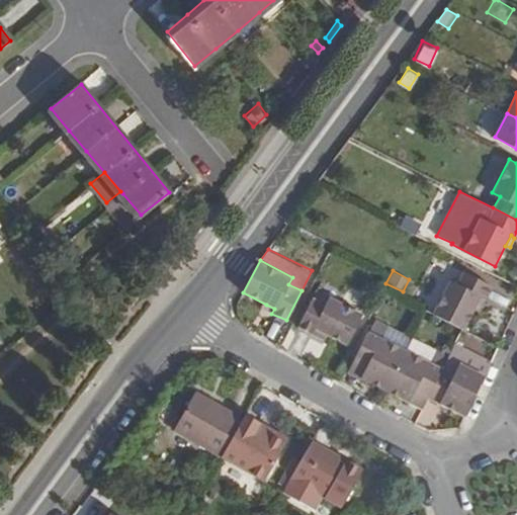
[(456,281),(449,279),(435,308),(464,324),(472,308),(479,295),(486,297),(492,285),(462,270),(456,281)]
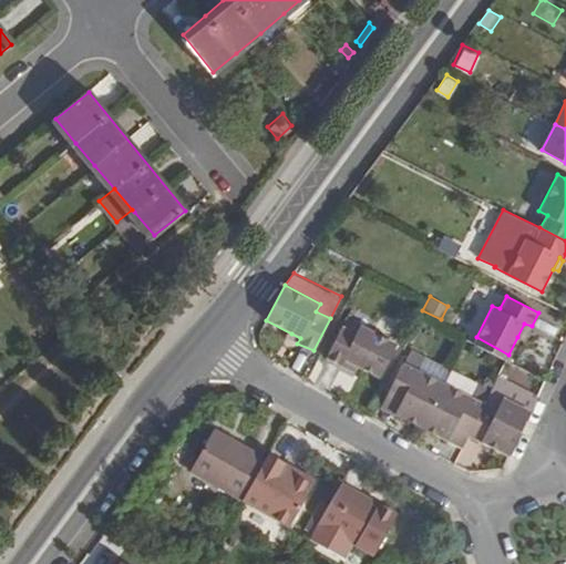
[(347,317),(326,357),(341,365),(345,359),(354,365),(379,377),(398,342),(347,317)]
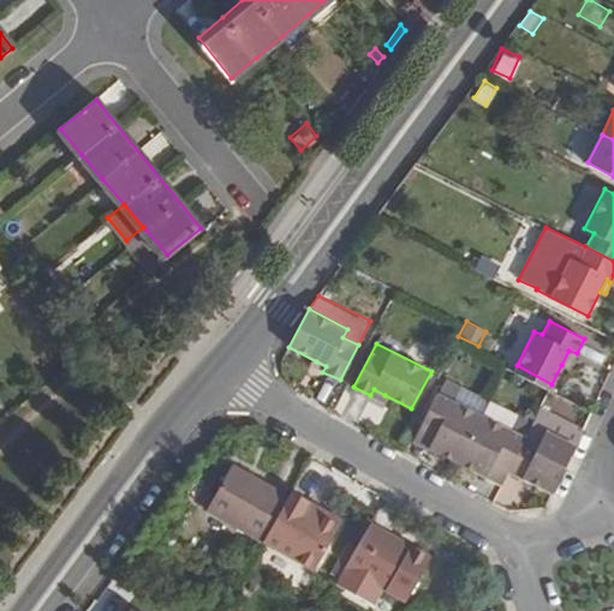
[(577,353),(568,351),(561,365),(568,369),(577,353)]
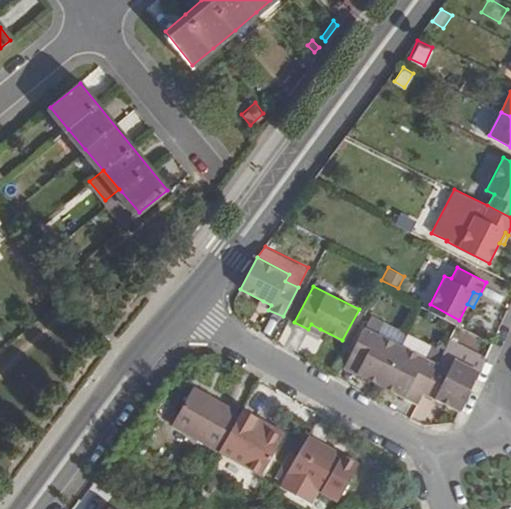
[(271,305),(263,301),(261,306),(268,310),(271,305)]
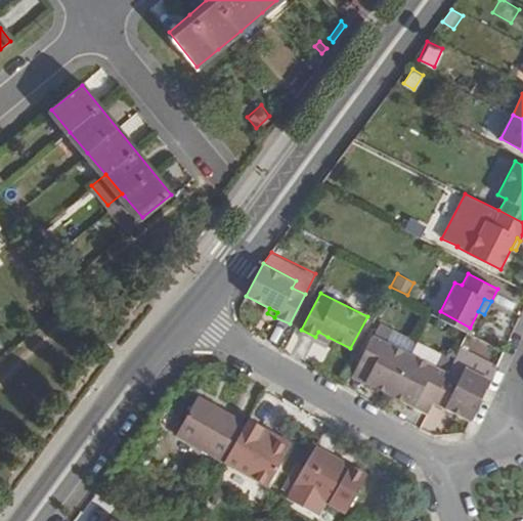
[(440,311),(437,315),(468,333),(471,328),(470,328),(440,311)]
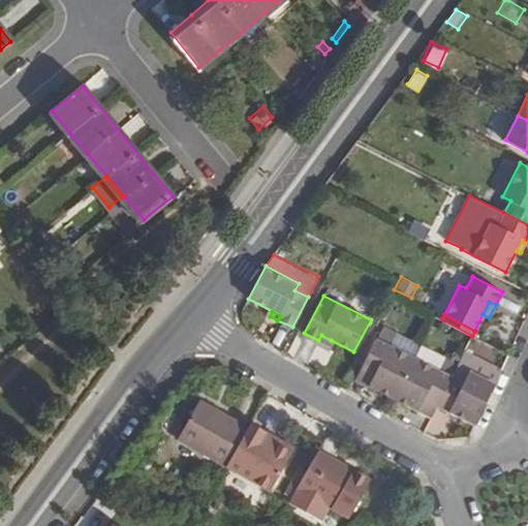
[(383,325),(376,338),(414,357),(421,344),(383,325)]
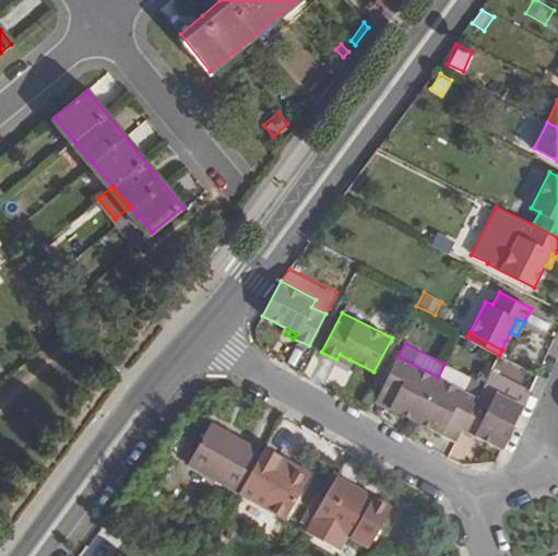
[(340,354),(336,359),(346,365),(349,359),(340,354)]
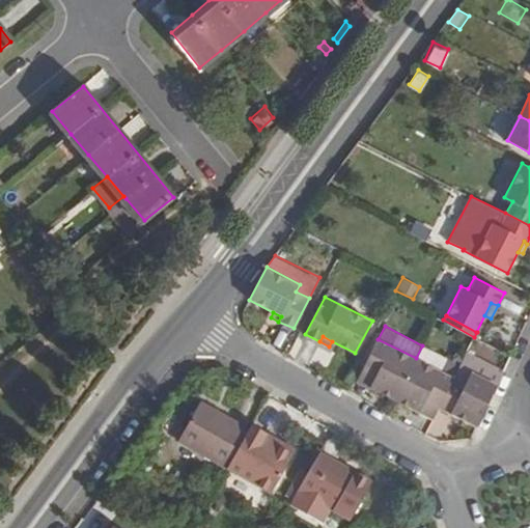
[(378,339),(356,382),(382,394),(387,384),(398,390),(416,358),(378,339)]
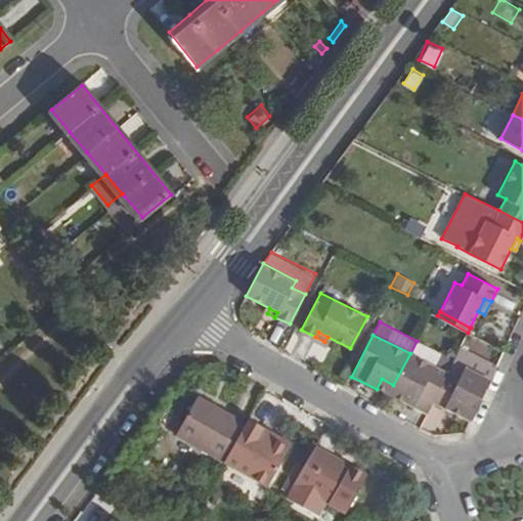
[(417,341),(410,353),(447,372),(454,358),(418,339),(417,341)]
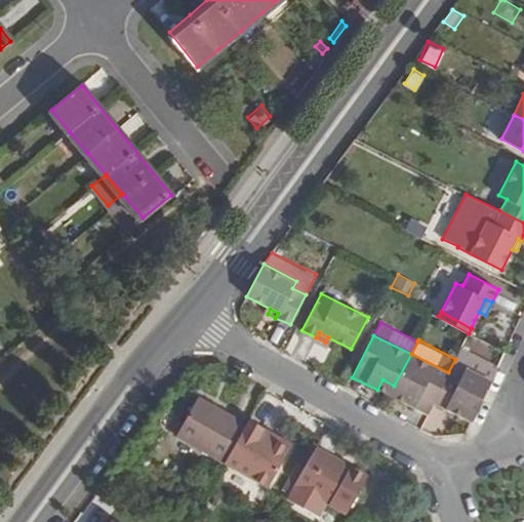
[(455,359),(448,372),(433,403),(470,422),(498,364),(462,347),(455,359)]
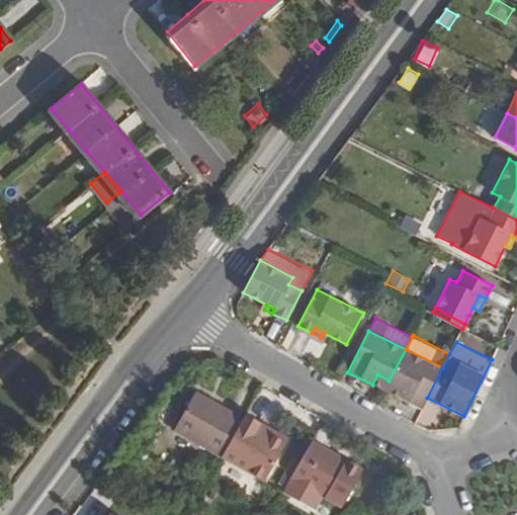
[(442,367),(406,349),(389,380),(383,391),(407,401),(413,392),(426,399),(427,398),(442,367)]
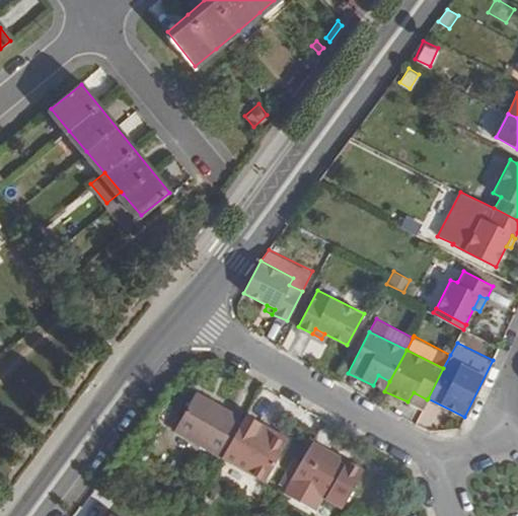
[(389,381),(378,375),(373,385),(384,391),(389,381)]
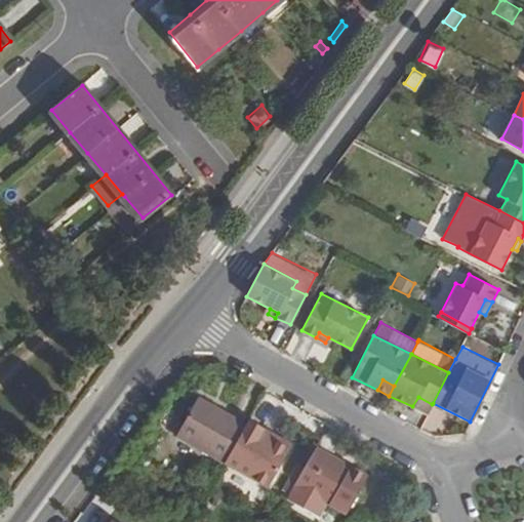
[(432,404),(418,397),(412,406),(427,413),(432,404)]
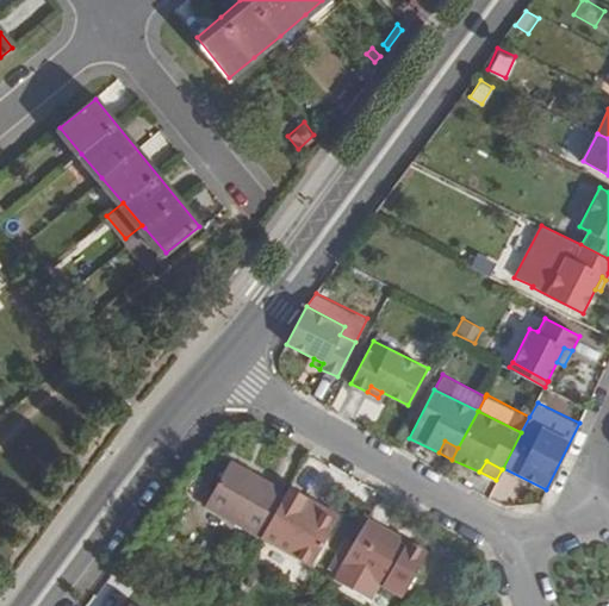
[(232,462),(209,506),(262,536),(287,492),(232,462)]
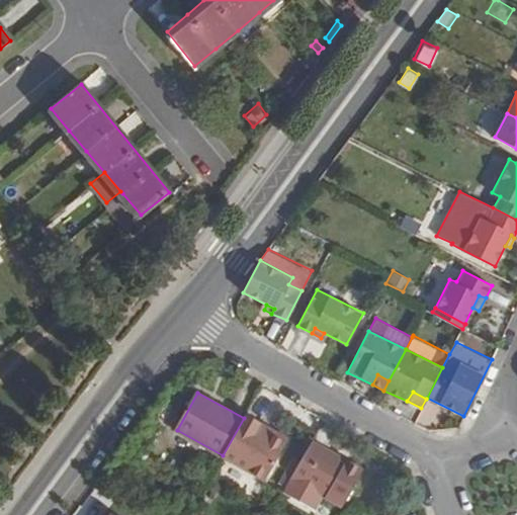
[(223,455),(268,481),(288,444),(261,429),(264,423),(246,413),(244,418),(223,455)]
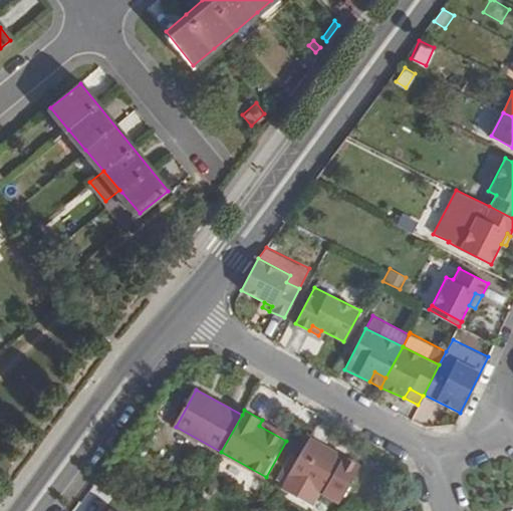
[(262,420),(259,426),(286,441),(289,436),(262,420)]
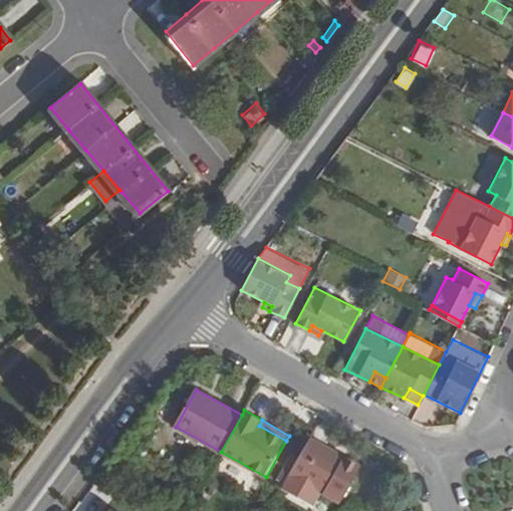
[(357,467),(308,438),(298,456),(289,474),(297,478),(338,501),(357,467)]
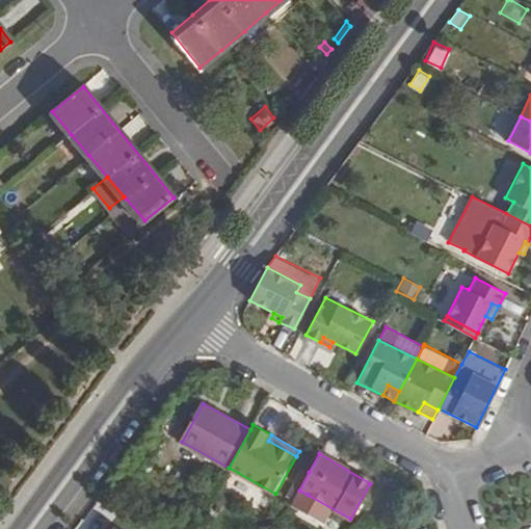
[(294,500),(309,472),(300,467),(285,495),(294,500)]
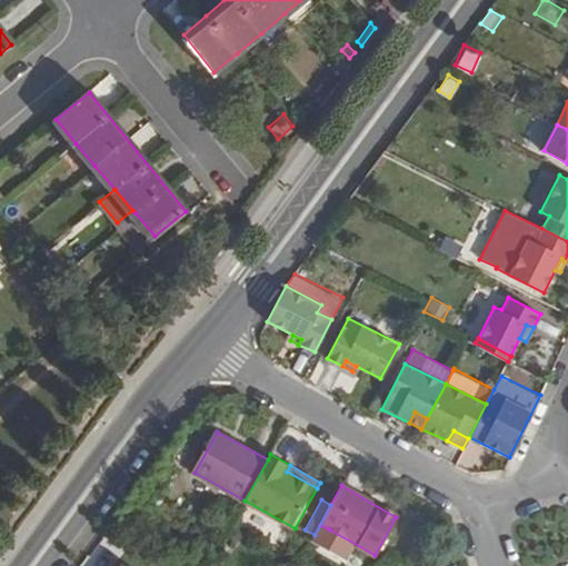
[(329,529),(320,525),(315,535),(311,539),(320,544),(329,529)]
